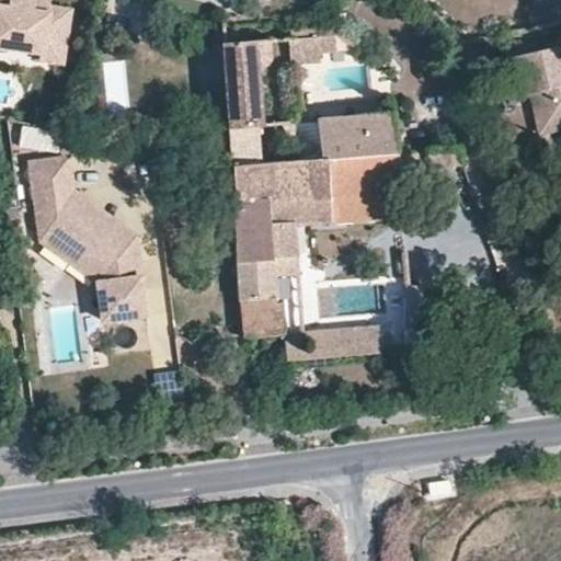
[(52,0),(0,0),(0,47),(61,58),(69,14),(50,11),(52,0)]
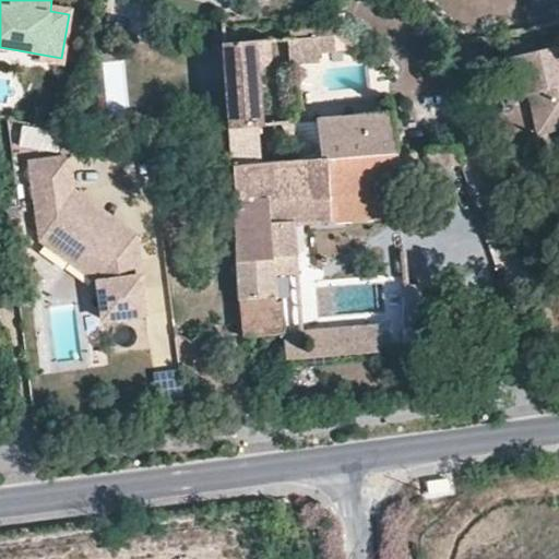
[(314,36),(316,50),(335,49),(334,30),(314,32),(314,36)]
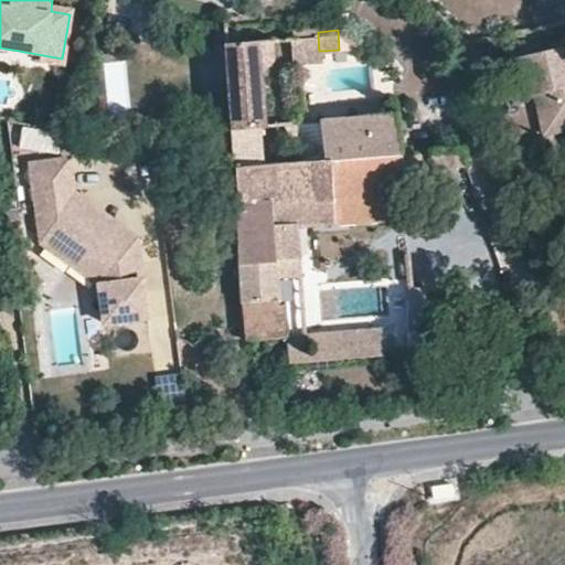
[(318,36),(289,38),(291,66),(319,64),(319,51),(318,36)]
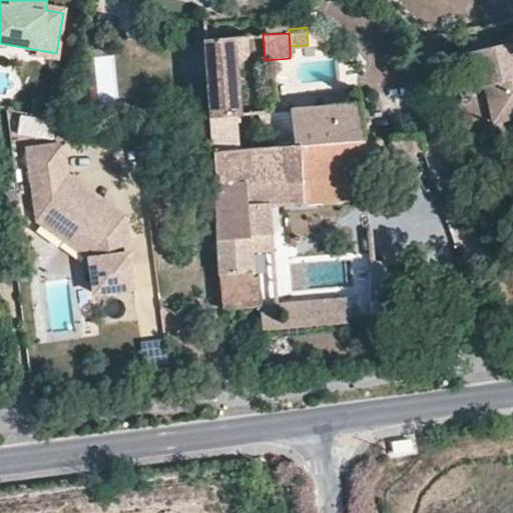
[(237,112),(238,112),(234,60),(240,60),(246,54),(244,35),(202,39),(208,114),(211,114),(237,112)]
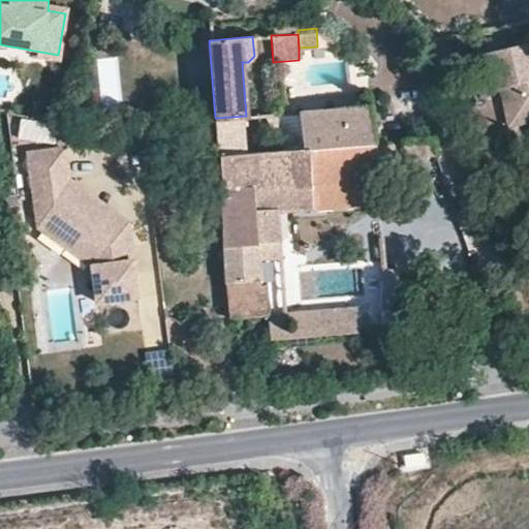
[(528,39),(479,51),(487,89),(497,86),(500,101),(508,99),(512,120),(528,116),(528,39)]
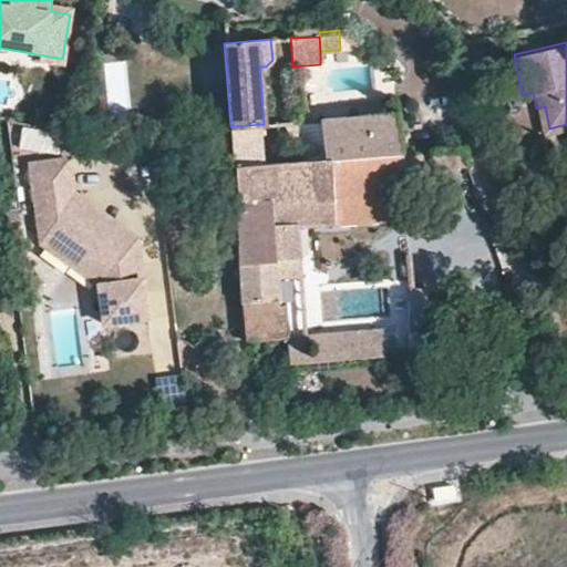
[(542,131),(549,129),(545,106),(536,109),(542,131)]
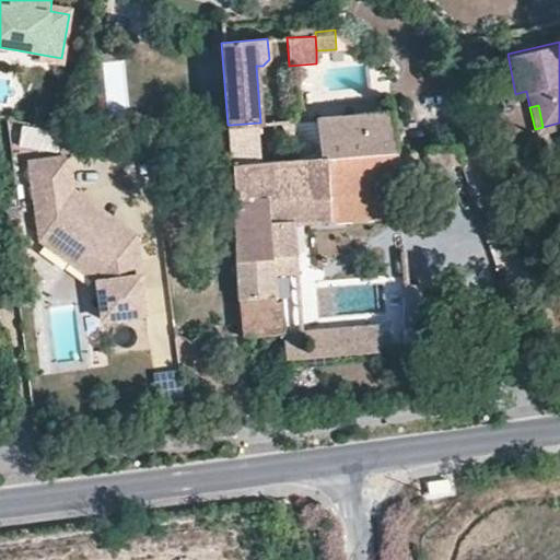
[(315,119),(318,158),(396,151),(393,114),(315,119)]
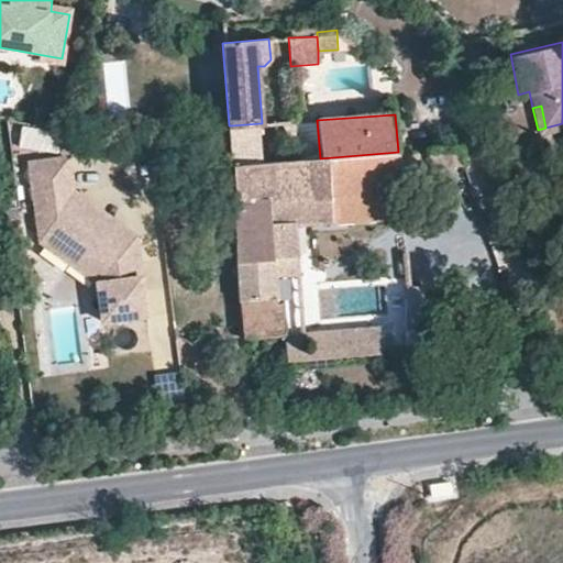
[(232,125),(234,165),(264,163),(261,123),(232,125)]
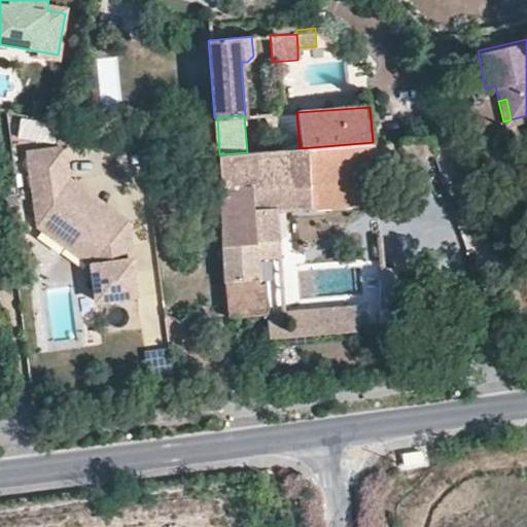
[(36,121),(12,123),(14,149),(37,147),(36,121)]
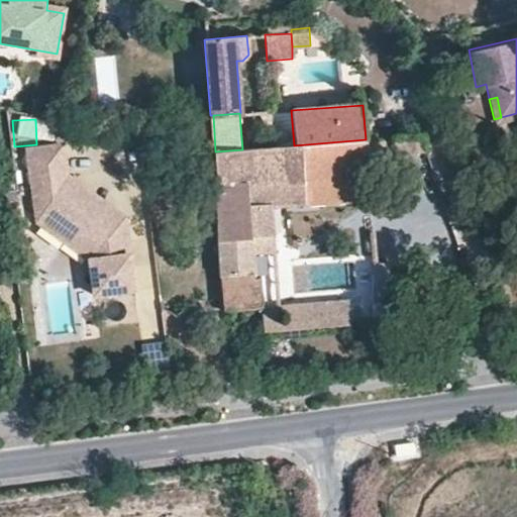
[(425,150),(422,136),(392,137),(393,152),(425,150)]
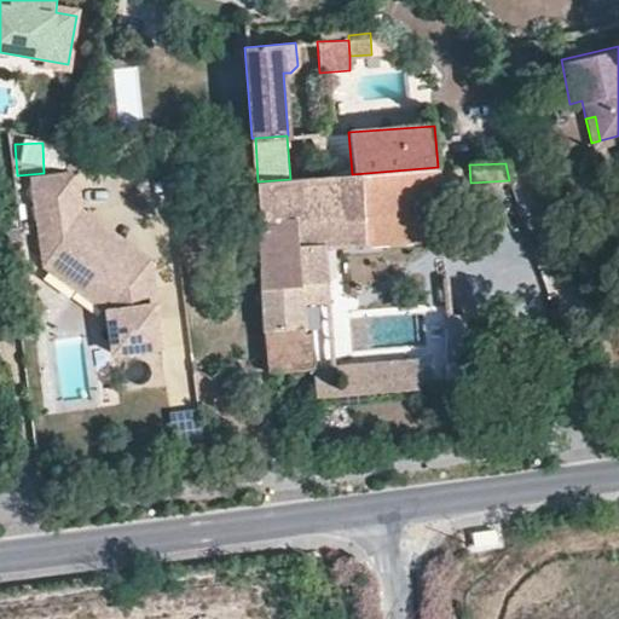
[(327,282),(323,246),(443,239),(438,167),(352,174),(328,177),(290,179),(258,181),(255,181),(270,372),(312,369),(312,364),(312,333),(308,283),(327,282)]
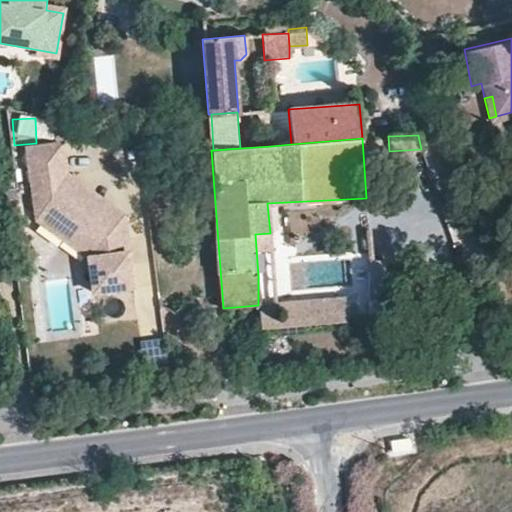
[(128,278),(120,217),(63,175),(59,145),(28,149),(36,220),(47,219),(84,248),(85,258),(91,300),(119,296),(117,280),(128,278)]
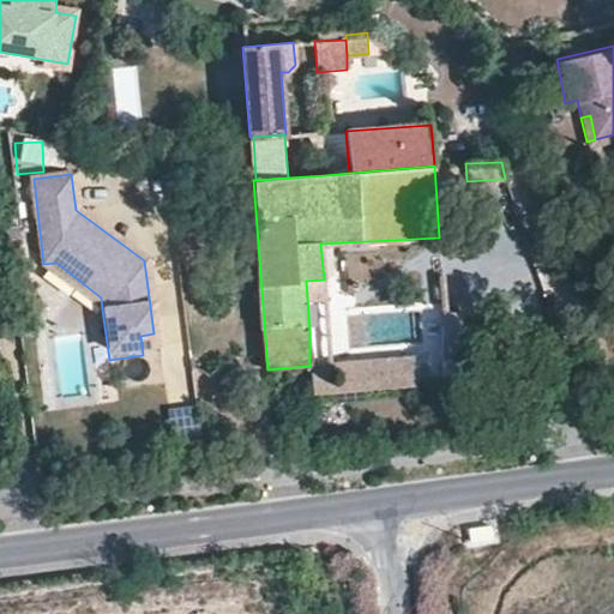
[(101,298),(56,263),(43,264),(102,309),(101,298)]
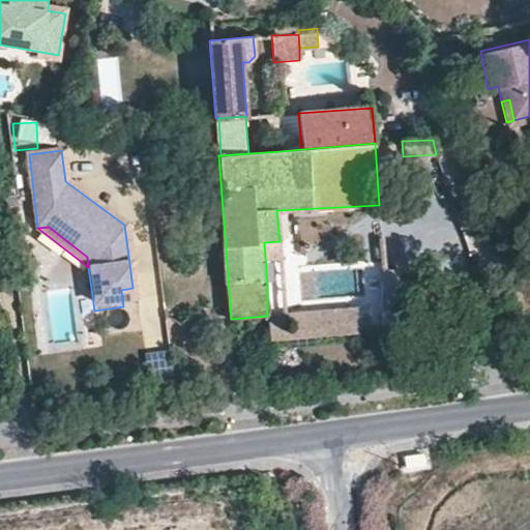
[(285,311),(280,241),(264,242),(267,285),(267,312),(267,316),(355,310),(355,304),(285,311)]
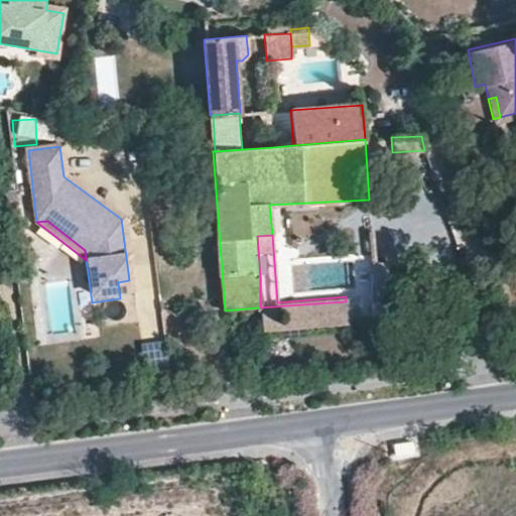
[(131,297),(129,280),(118,282),(120,298),(131,297)]
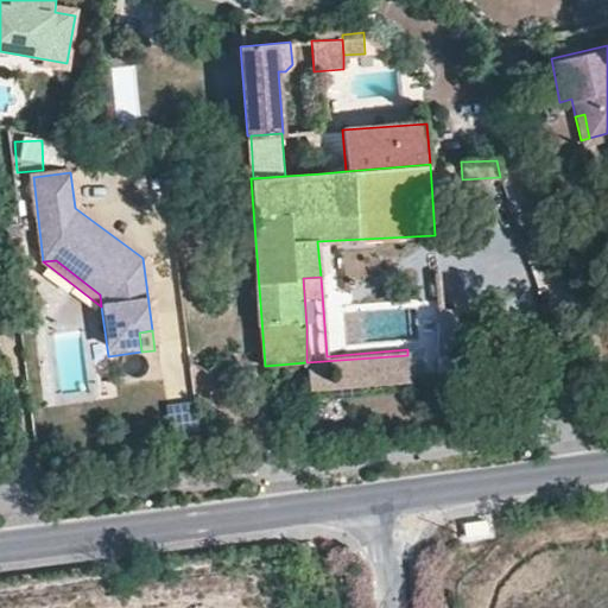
[(407,355),(306,362),(308,387),(410,380),(407,355)]
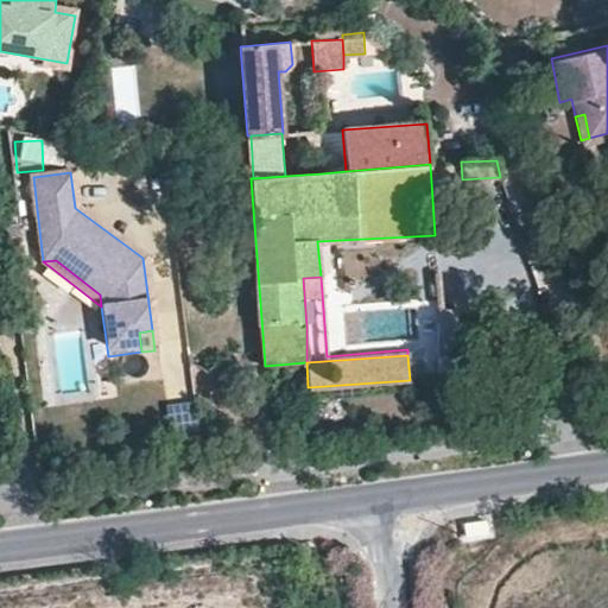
[(336,404),(335,396),(322,398),(324,406),(336,404)]
